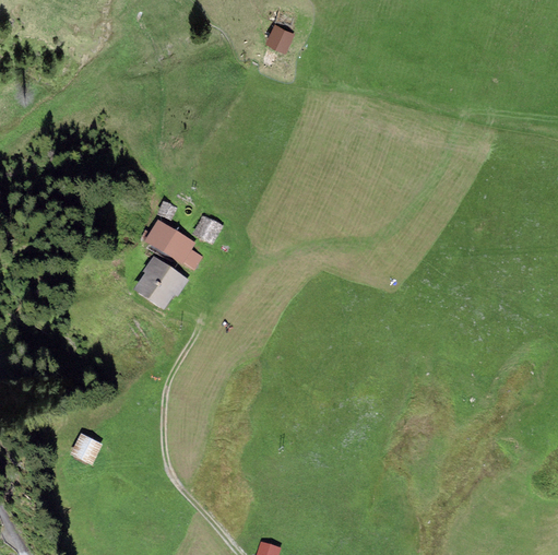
[(295,31),(274,21),(266,40),(287,49),(295,31)]
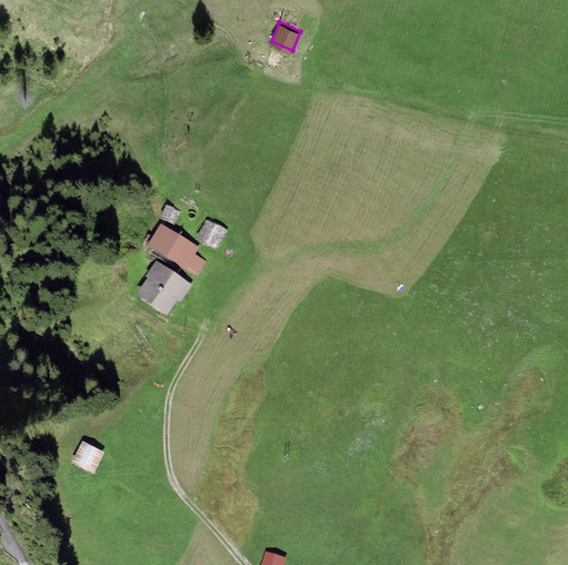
[(172,224),(178,207),(163,201),(158,218),(172,224)]
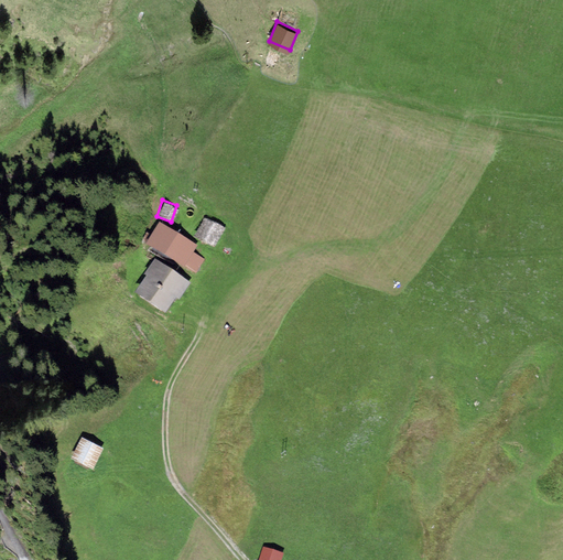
[(214,248),(224,225),(201,215),(192,238),(214,248)]
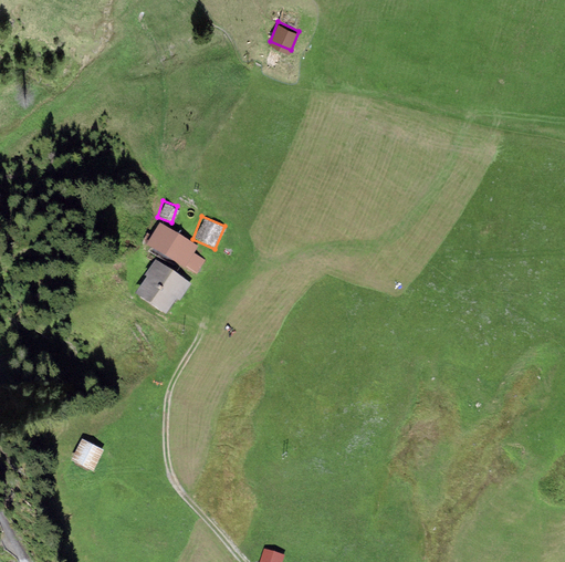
[(197,243),(158,221),(144,245),(182,268),(184,266),(194,250),(197,243)]
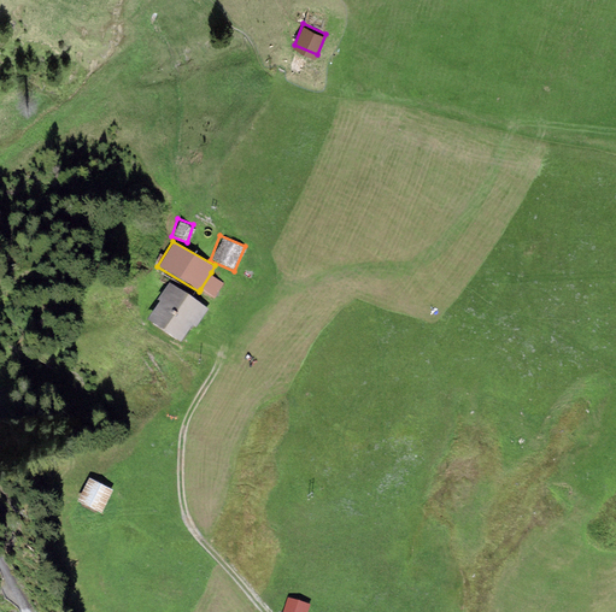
[(223,280),(211,272),(200,289),(212,296),(223,280)]
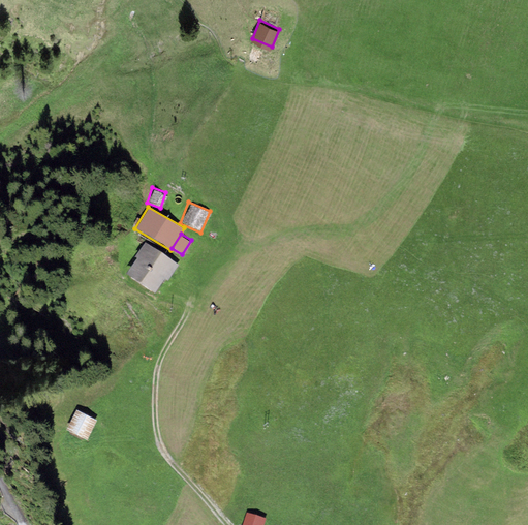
[(140,285),(161,252),(145,241),(134,256),(136,258),(125,275),(140,285)]
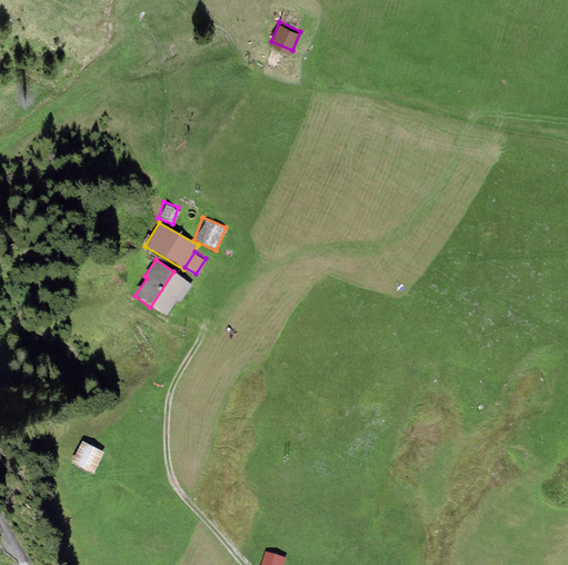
[(191,284),(173,271),(150,307),(165,317),(177,299),(180,301),(191,284)]
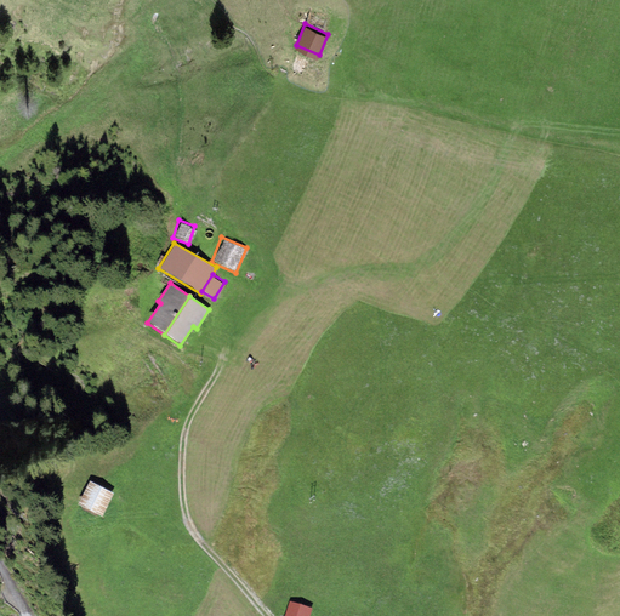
[(113,492),(90,482),(79,503),(103,514),(113,492)]
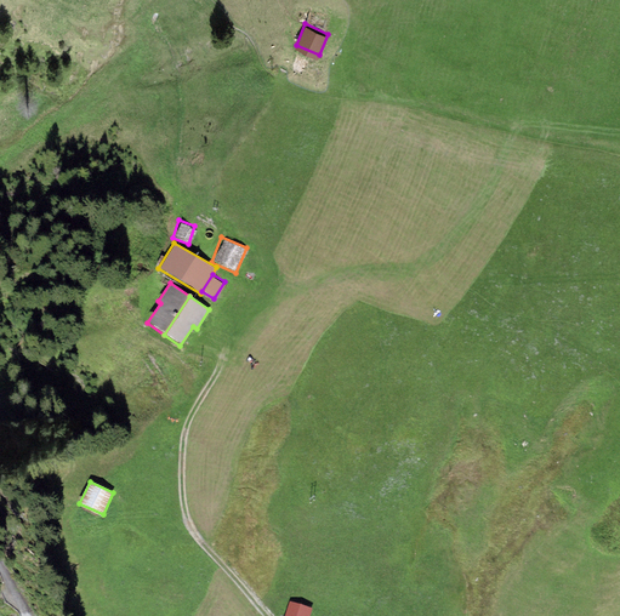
[(307,615),(311,608),(290,602),(285,615),(307,615)]
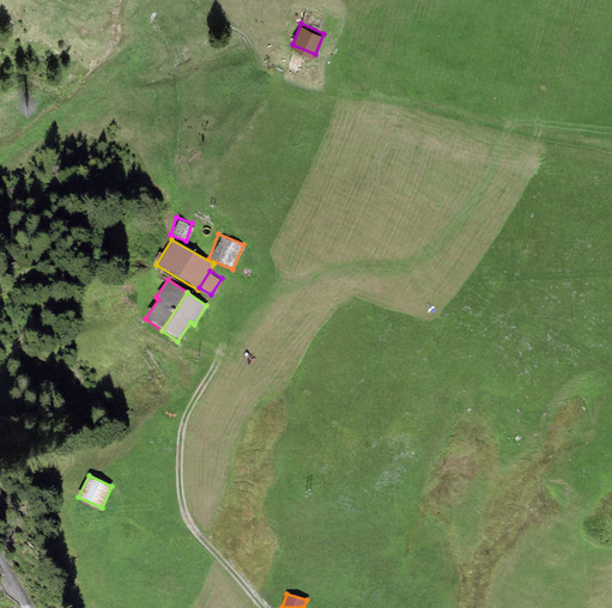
All buildings are outlined.
